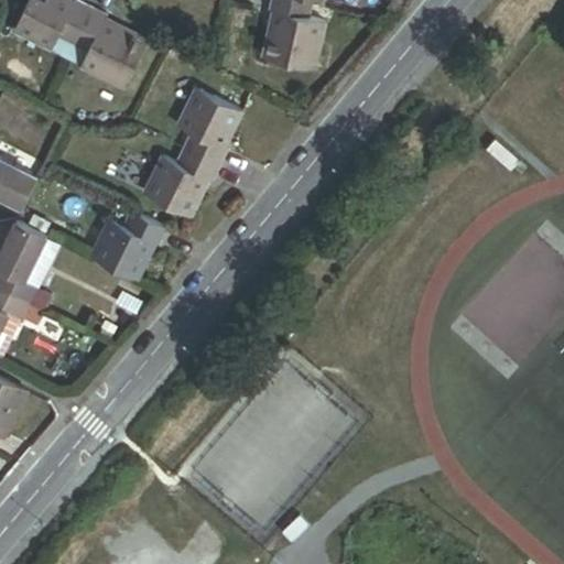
[(73,45),(91,8),(75,0),(73,0),(71,7),(56,0),(28,0),(14,28),(34,38),(31,42),(49,51),(56,36),(73,45)]
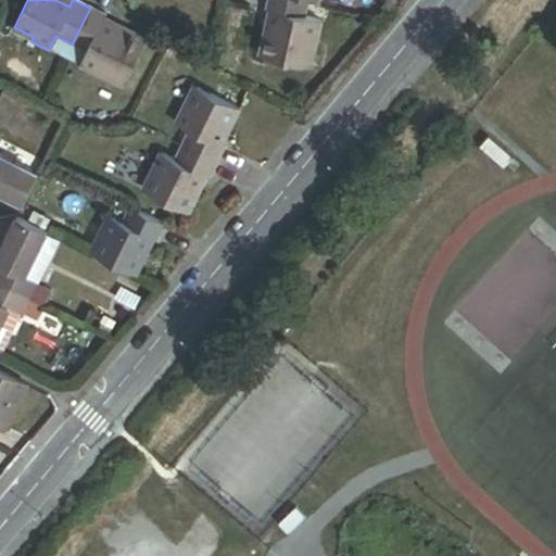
[(320,23),(305,20),(311,1),(304,0),(267,0),(265,10),(274,12),(269,30),(265,29),(258,55),(304,67),(311,43),(315,45),(320,23)]
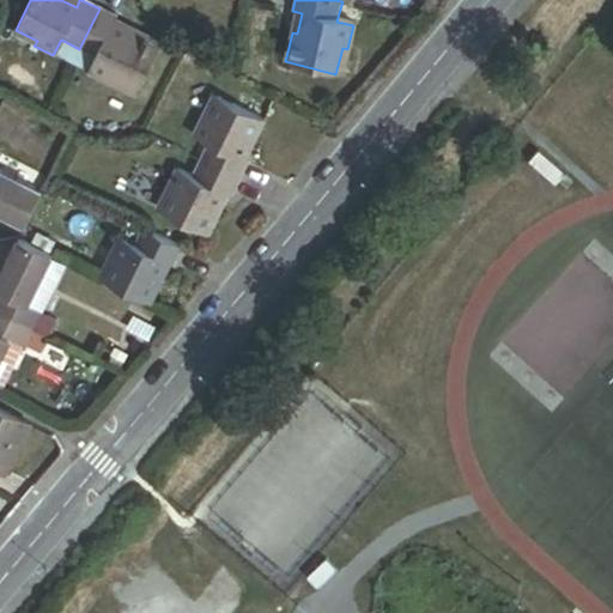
[(161,44),(134,31),(132,36),(111,25),(116,17),(99,8),(79,49),(96,56),(87,72),(110,84),(113,79),(137,91),(161,44)]
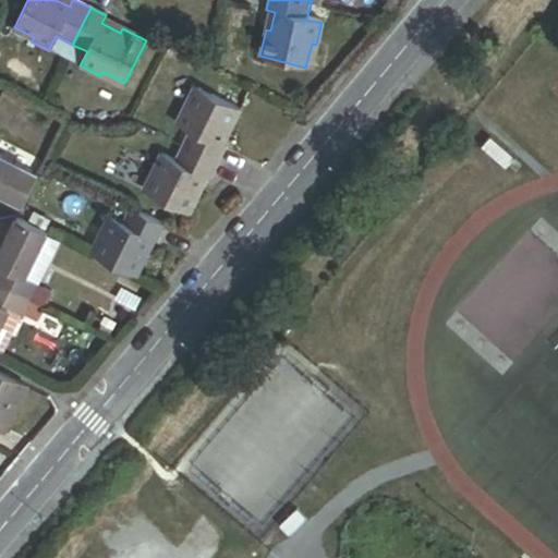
[(14,27),(12,32),(31,41),(34,37),(14,27)]
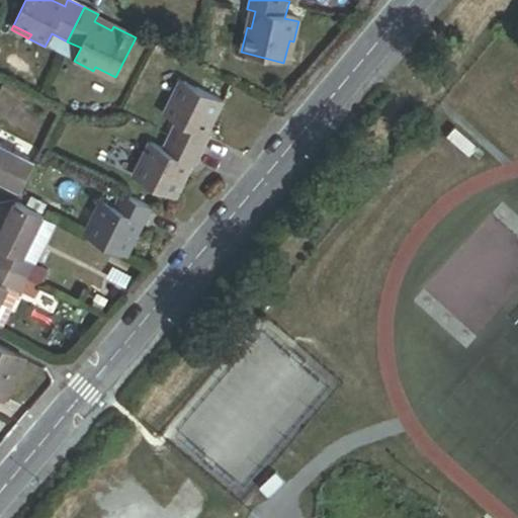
[(52,33),(45,47),(61,55),(67,41),(52,33)]
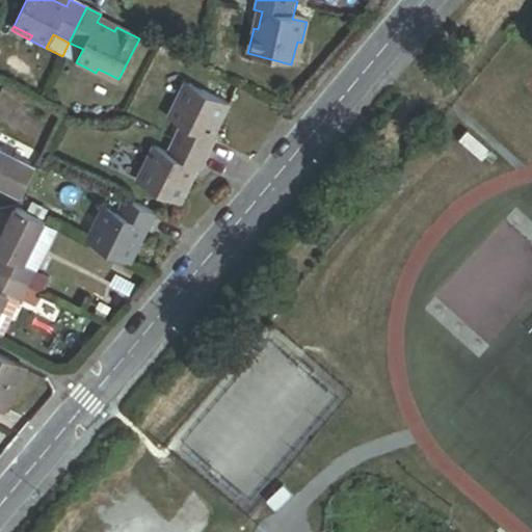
[(291,64),(296,65),(301,43),(297,42),(291,64)]
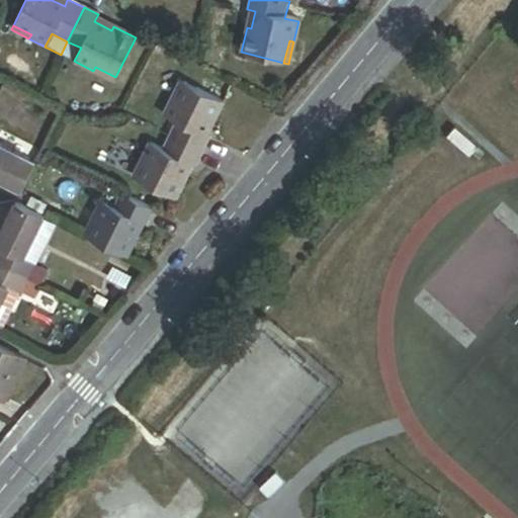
[(67,41),(61,55),(74,61),(81,48),(67,41)]
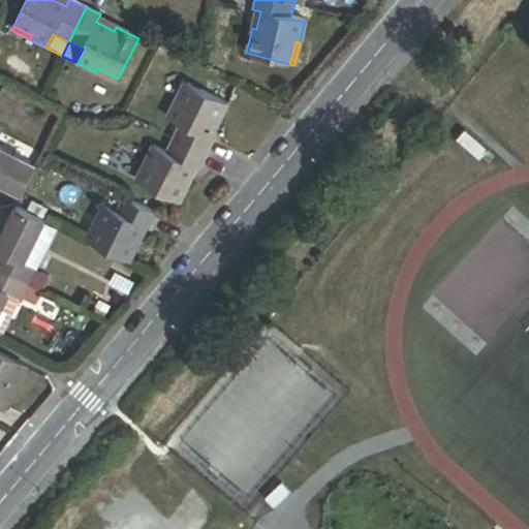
[(95,72),(116,83),(118,79),(97,68),(95,72)]
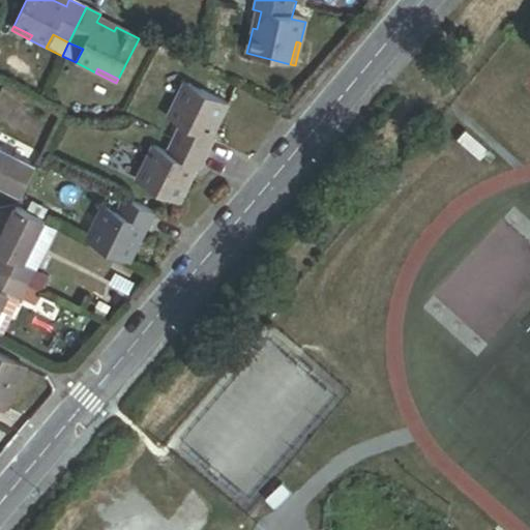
[(180,125),(173,139),(206,156),(214,142),(207,139),(214,123),(216,124),(227,105),(188,85),(179,104),(175,101),(167,118),(180,125)]
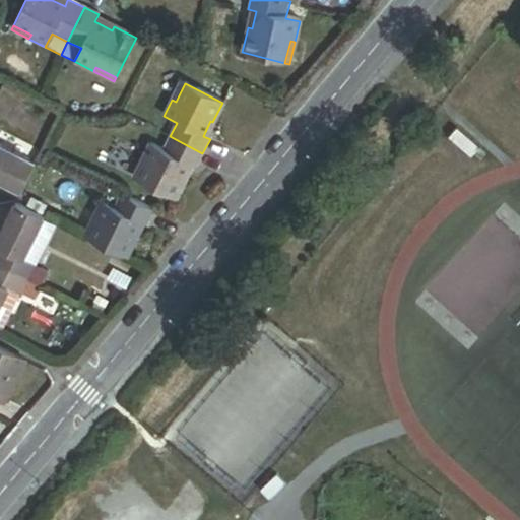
[(195,167),(202,153),(170,136),(163,149),(150,143),(141,161),(145,164),(137,180),(174,199),(184,181),(181,180),(189,164),(195,167)]
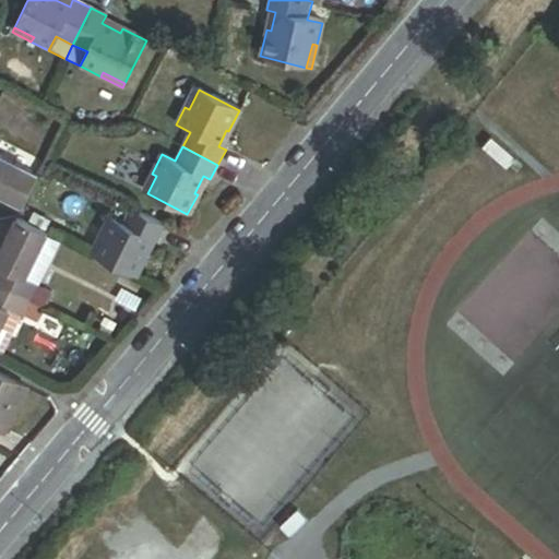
[(0,192),(22,204),(37,174),(0,153),(0,192)]
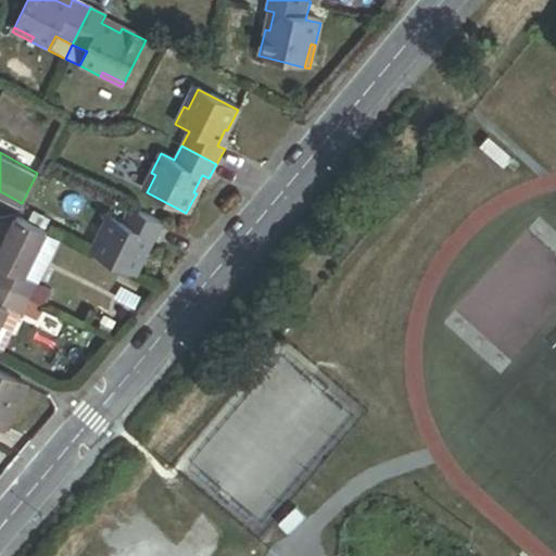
[(151,173),(141,190),(147,192),(155,175),(151,173)]
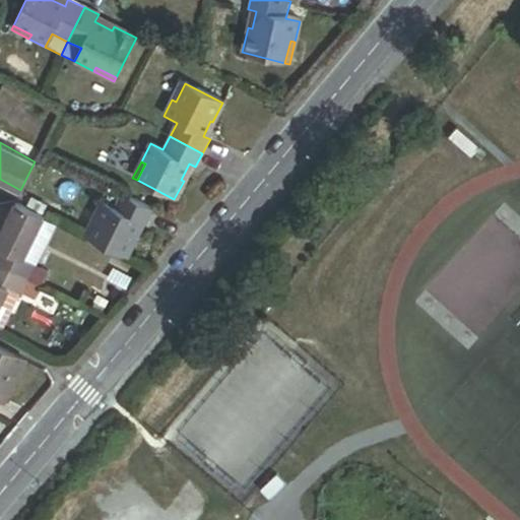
[(86,237),(126,257),(135,237),(133,236),(140,221),(146,223),(153,210),(120,194),(113,207),(101,201),(92,218),(95,219),(86,237)]
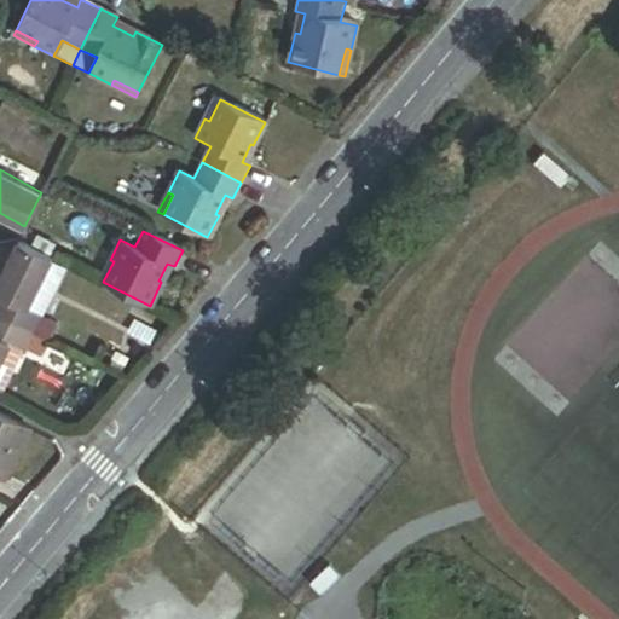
[(28,308),(53,258),(17,239),(0,273),(0,282),(5,284),(0,293),(0,316),(33,333),(41,314),(28,308)]
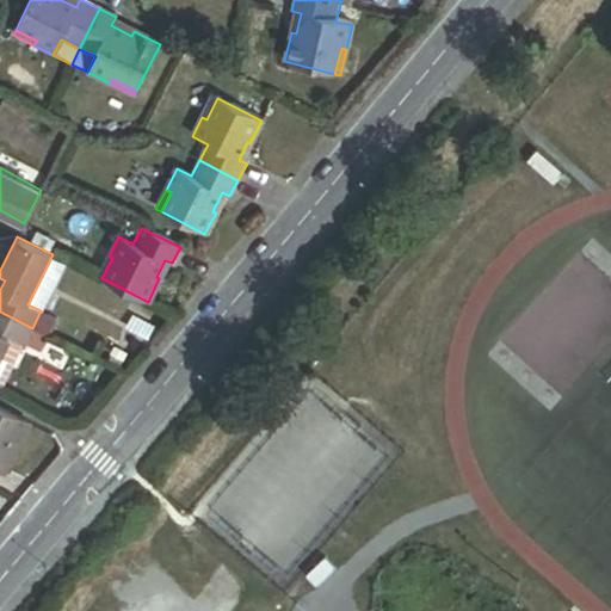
[(112,258),(109,257),(99,277),(102,278),(112,258)]
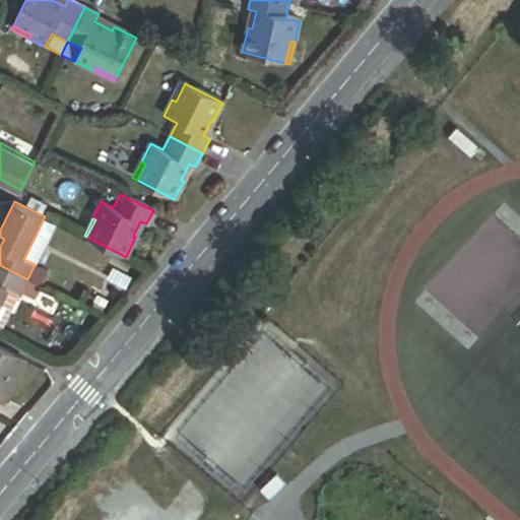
[(0,305),(9,286),(20,293),(27,279),(0,265),(0,305)]
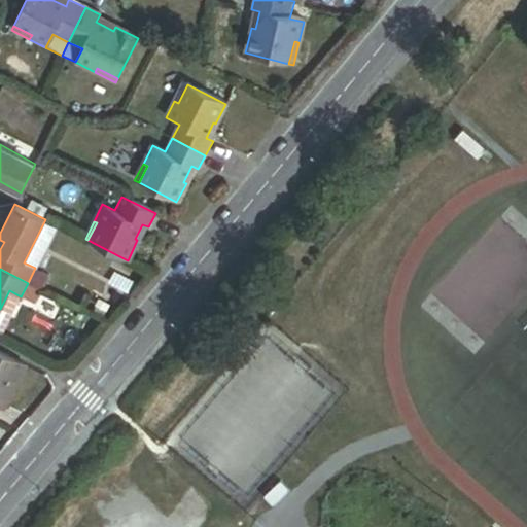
[(28,283),(21,296),(34,303),(41,289),(28,283)]
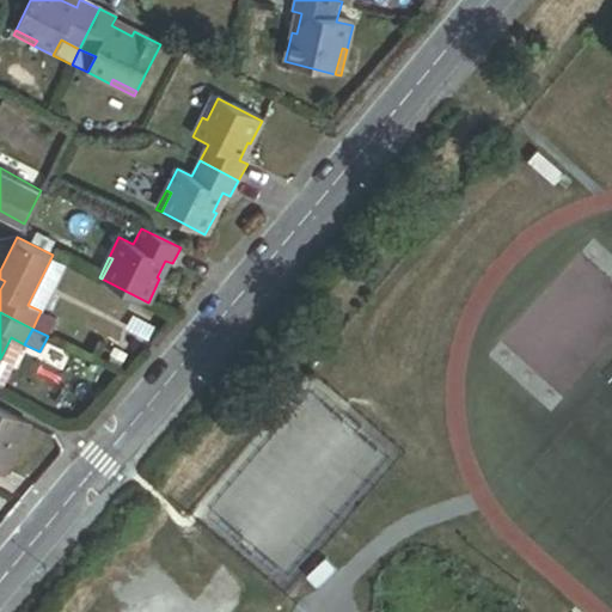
[(114,344),(108,354),(123,363),(129,353),(114,344)]
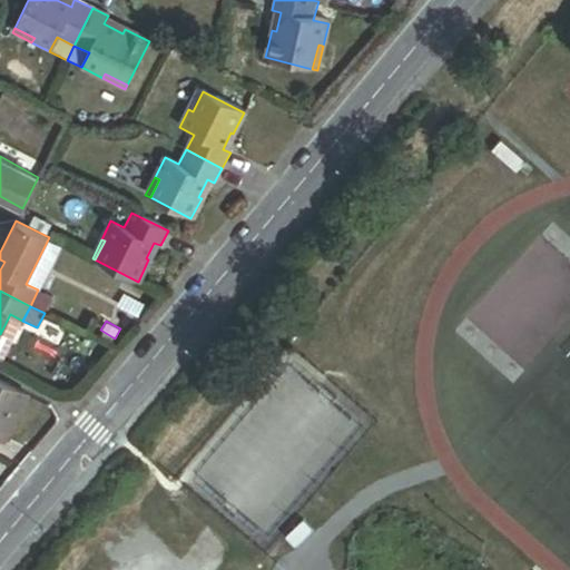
[(89,336),(80,352),(88,356),(96,340),(89,336)]
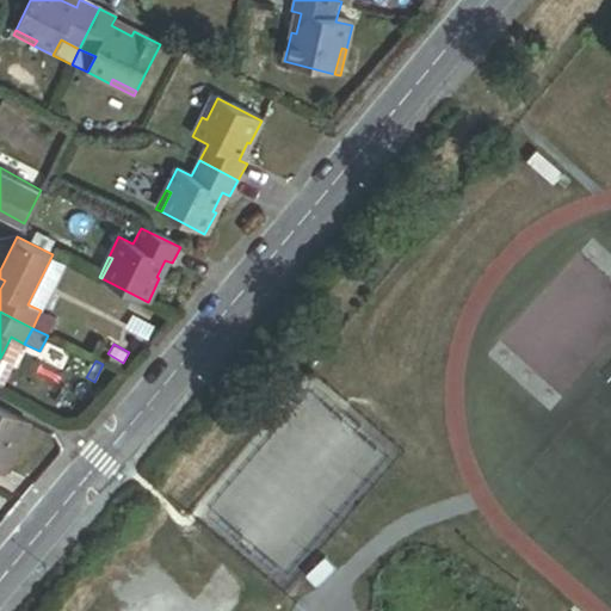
[(0,470),(4,473),(30,421),(0,406),(0,470)]
